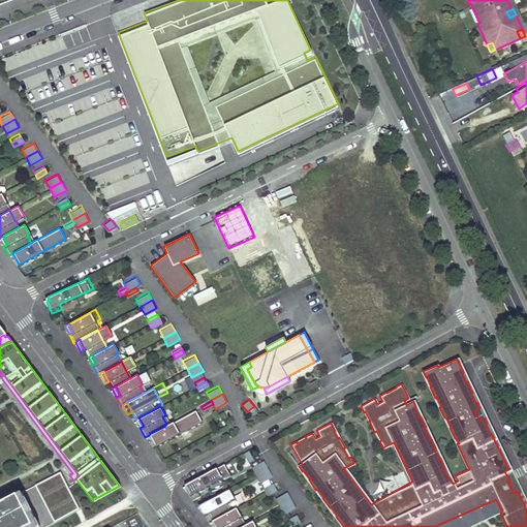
[(155,446),(180,433),(179,431),(186,427),(187,429),(202,421),(195,408),(169,423),(166,424),(165,425),(165,426),(149,434),(149,435),(153,443),(155,446)]
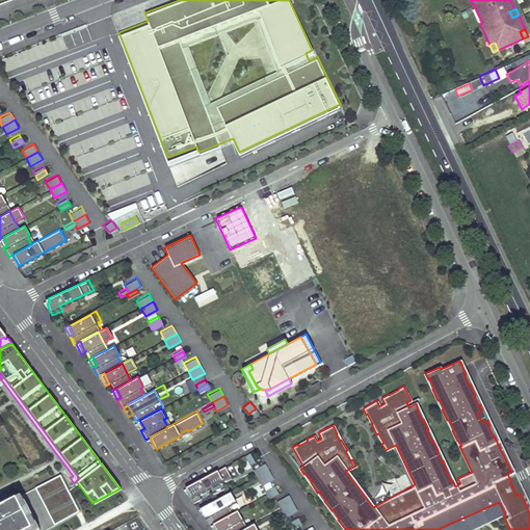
[(482,423),(487,420),(482,411),(477,413),(482,423)]
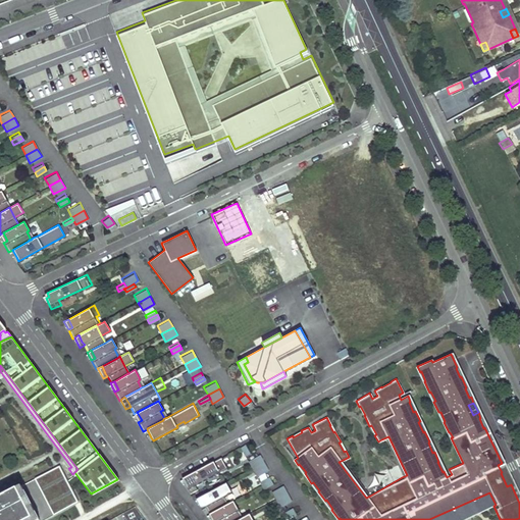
[(142,420),(137,412),(134,414),(134,413),(133,414),(138,422),(142,420)]
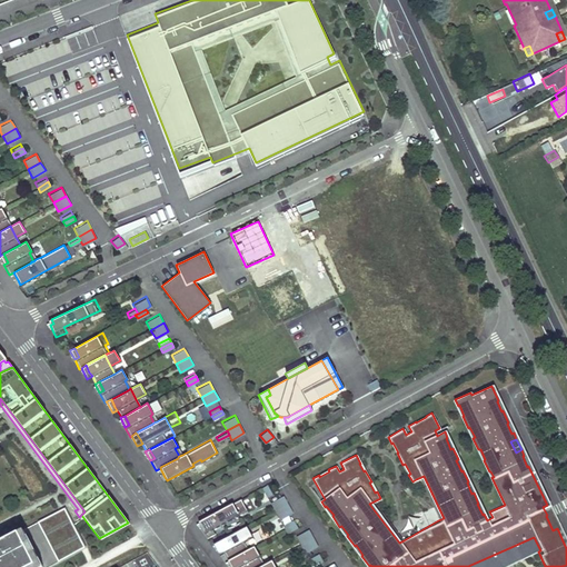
[(424,476),(416,479),(438,520),(444,518),(424,476)]
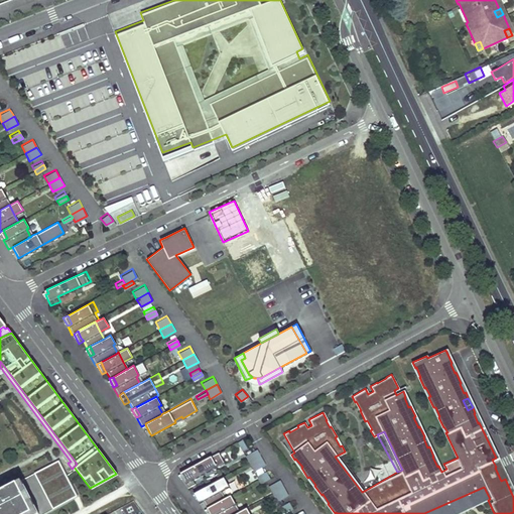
[(246,446),(241,438),(237,440),(241,450),(246,446)]
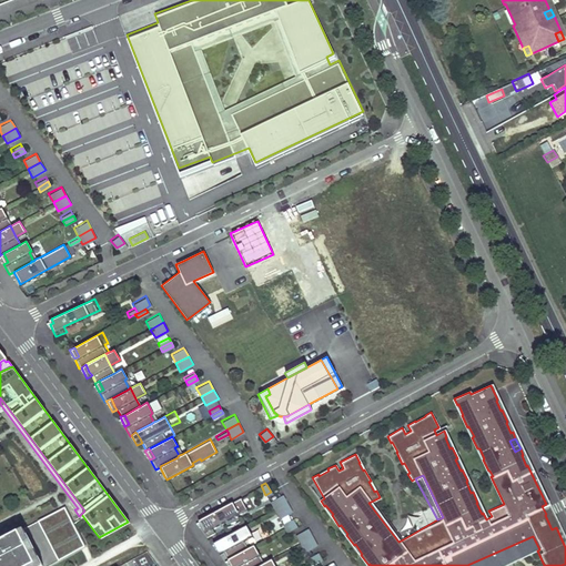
[(286,503),(282,494),(269,501),(274,509),(286,503)]
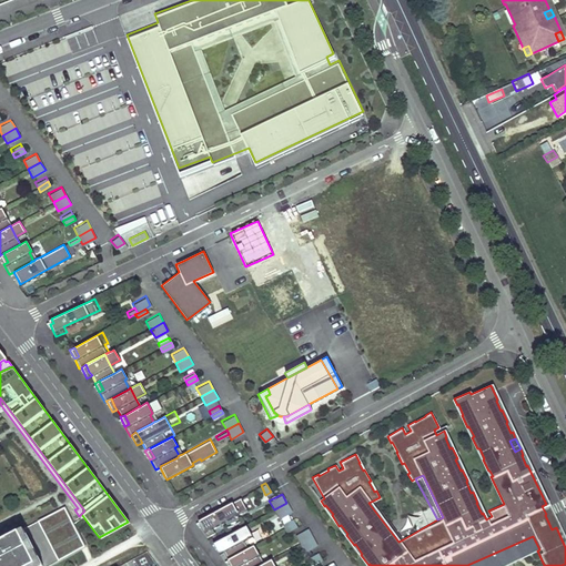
[(211,527),(245,508),(240,497),(200,518),(202,523),(199,525),(205,536),(213,532),(211,527)]
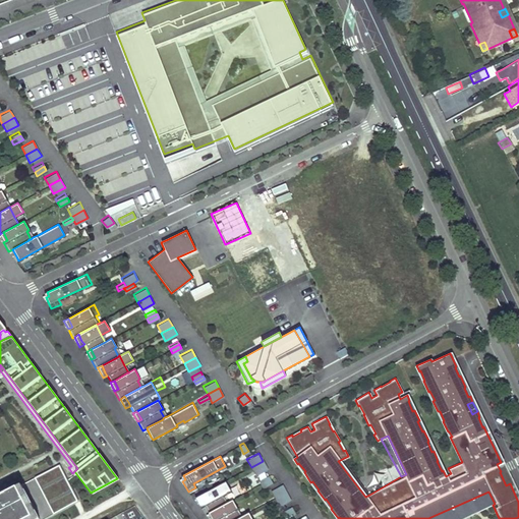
[(369,495),(348,456),(340,460),(338,461),(365,497),(369,495)]
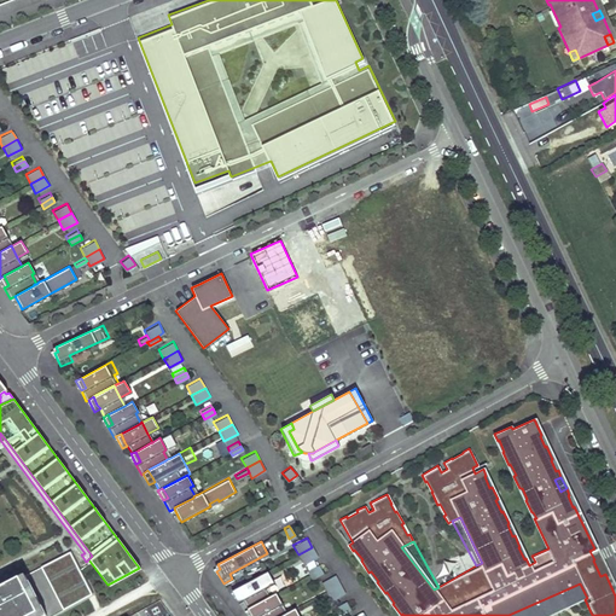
[(312,547),(298,555),(303,564),(318,556),(312,547)]
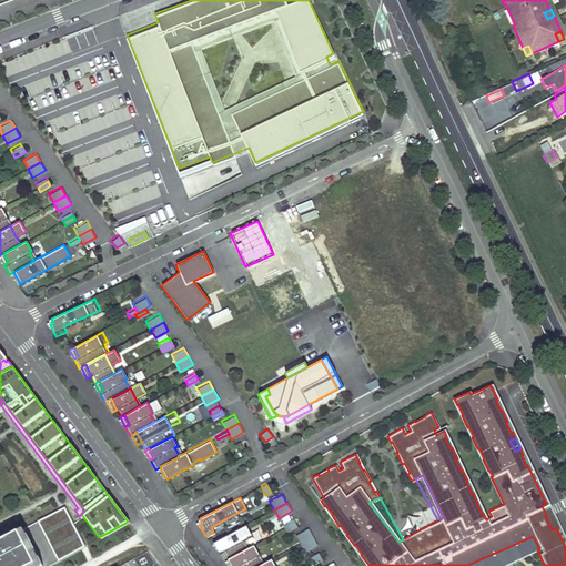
[(552,529),(556,527),(546,504),(542,506),(546,514),(545,515),(552,529)]
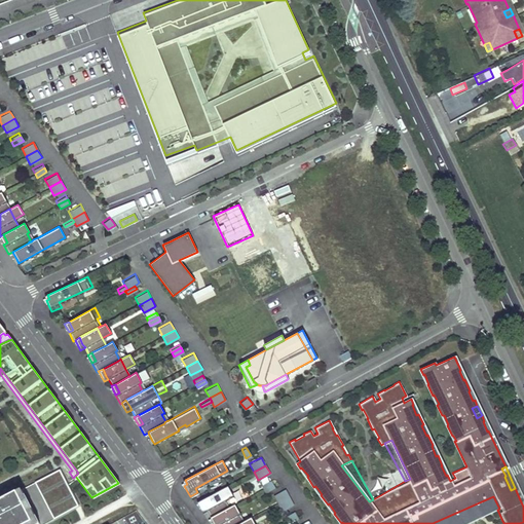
[(33,480),(52,518),(72,508),(52,470),(33,480)]
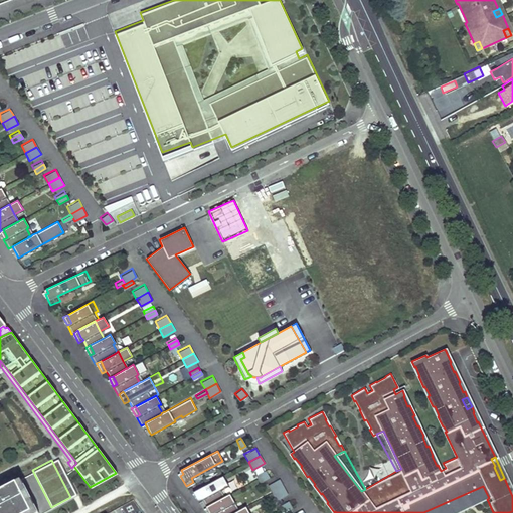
[(257,478),(267,473),(265,470),(254,475),(257,478)]
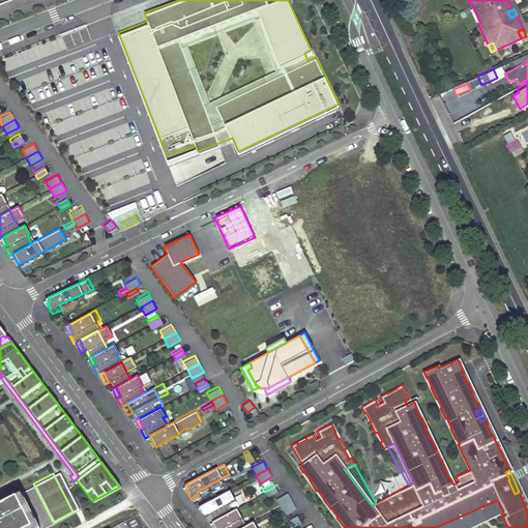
[(276,491),(274,487),(264,492),(266,496),(276,491)]
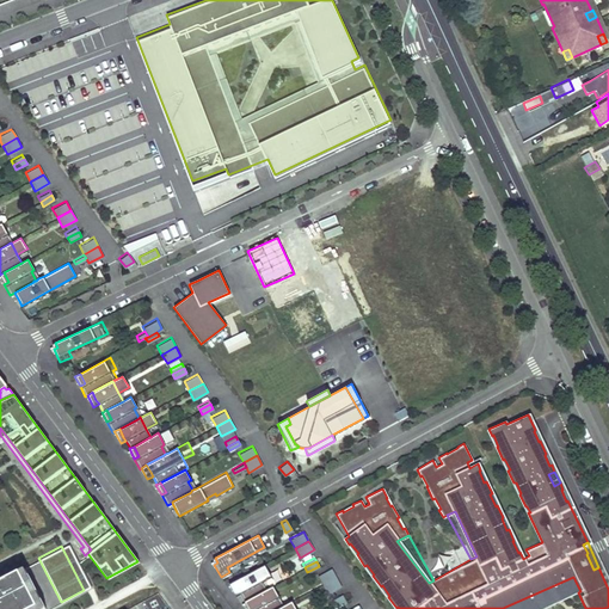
[(271,576),(265,564),(254,570),(260,580),(271,576)]
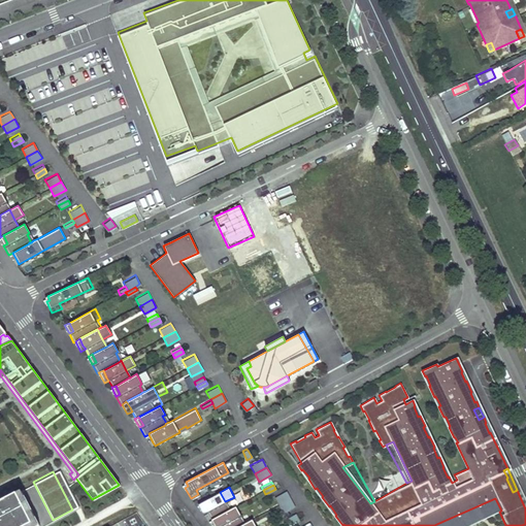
[(290,498),(286,490),(273,497),(277,504),(290,498)]
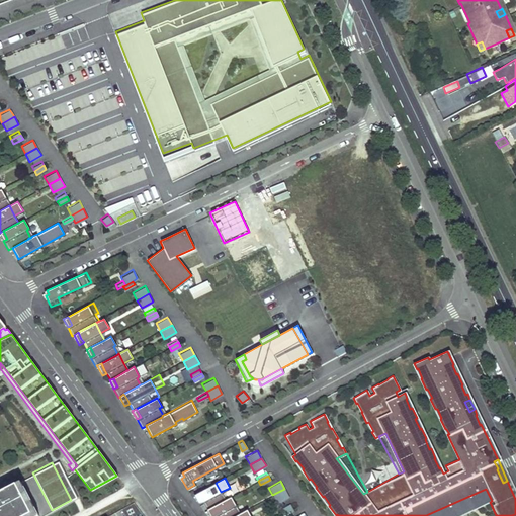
[(37,515),(20,482),(15,484),(31,513),(25,515),(37,515)]
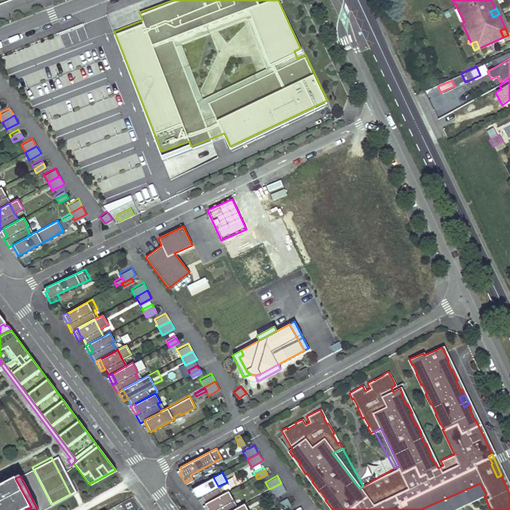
[(208,501),(222,493),(218,486),(213,477),(195,487),(201,496),(204,503),(208,501)]
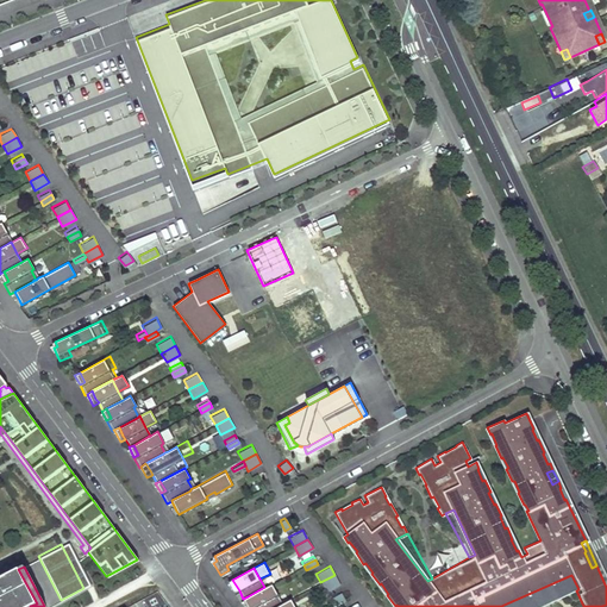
[(0,606),(30,606),(37,604),(18,569),(0,577),(0,606)]
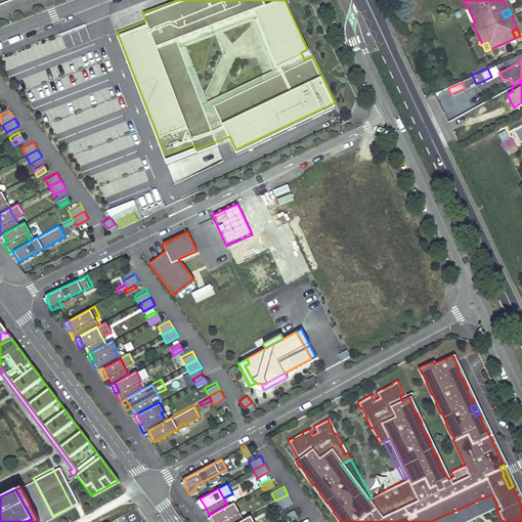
[(292,503),(288,494),(275,501),(280,509),(292,503)]
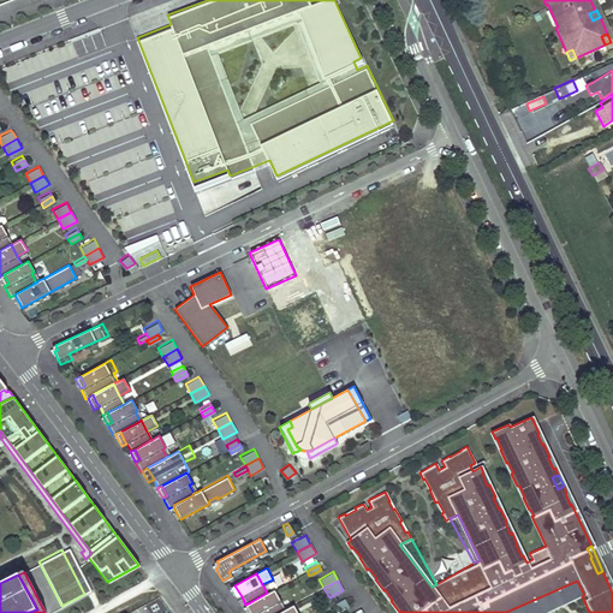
[(506,612),(528,612),(581,588),(577,581),(506,612)]
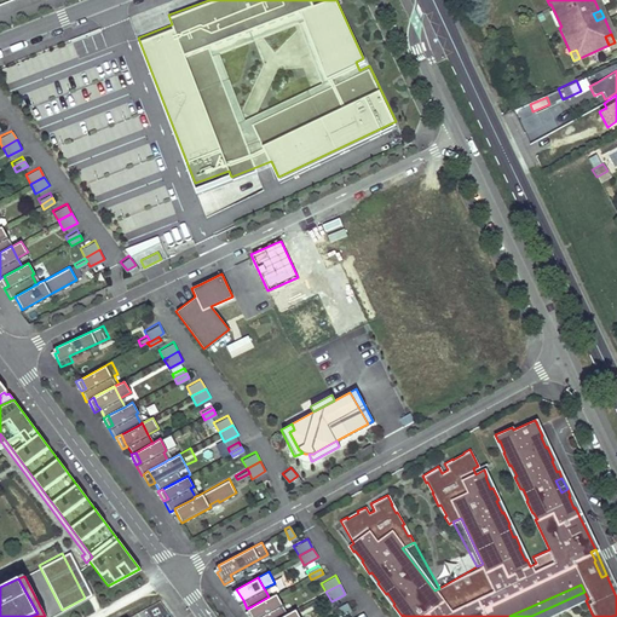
[(243,600),(236,589),(231,592),(237,603),(243,600)]
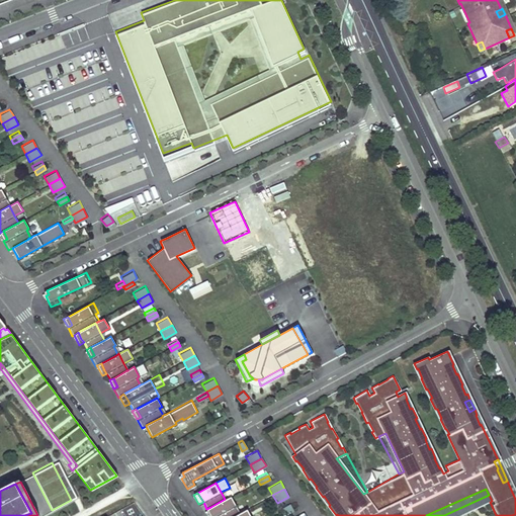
[(236,515),(237,514),(233,507),(236,505),(231,497),(230,497),(225,499),(210,507),(216,515),(213,515),(234,515),(236,515)]
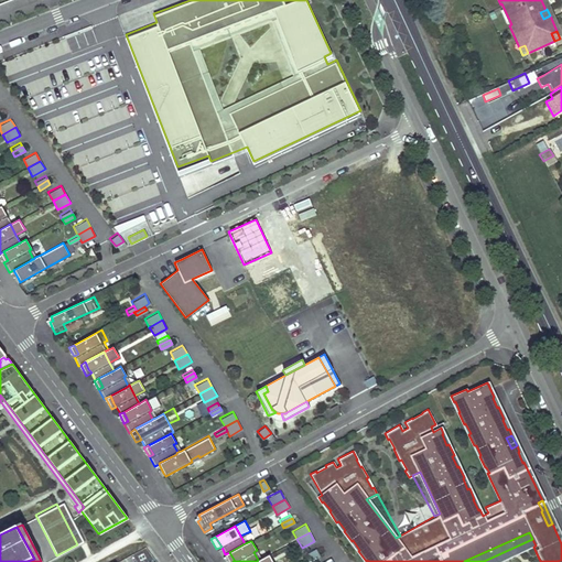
[(306,558),(316,552),(314,548),(304,553),(306,558)]
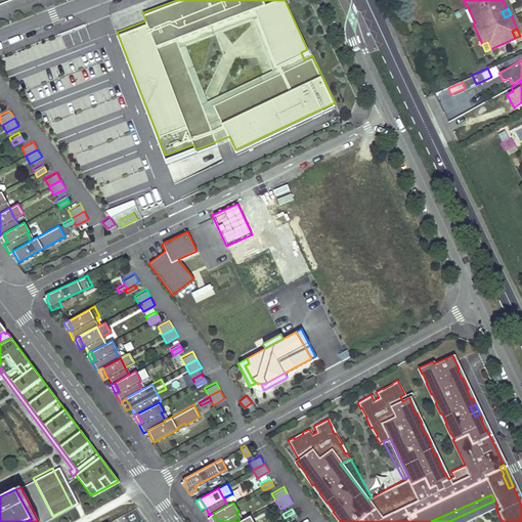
[(216,521),(218,521),(213,513),(209,515),(212,521),(216,521)]
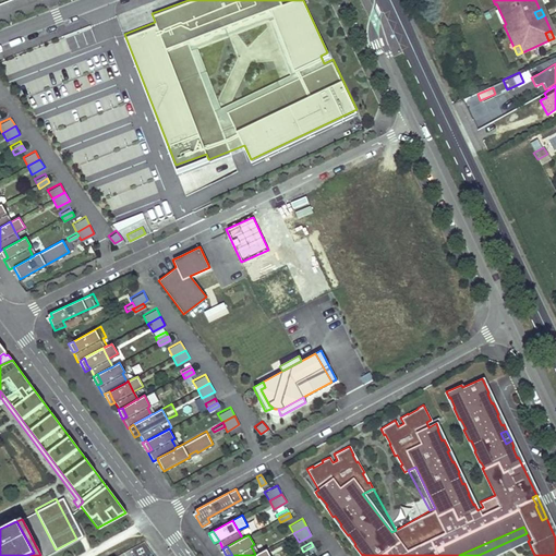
[(316,550),(313,546),(303,552),(305,555),(316,550)]
